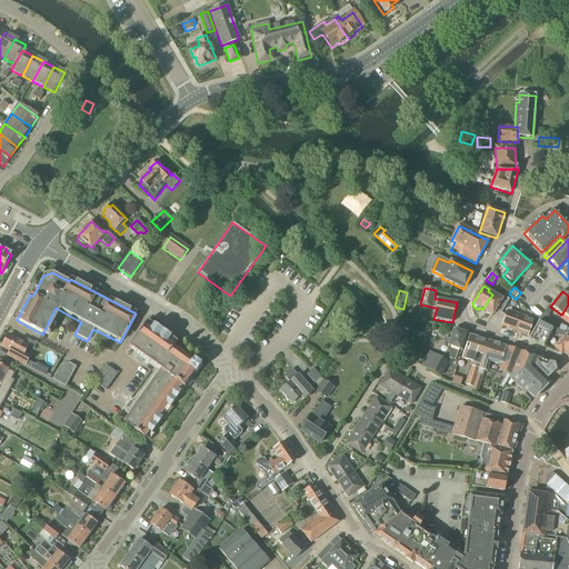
[(492,295),(482,309),(486,311),(486,313),(489,316),(491,315),(492,316),(496,310),(501,313),(509,300),(503,297),(498,293),(497,297),(492,295)]
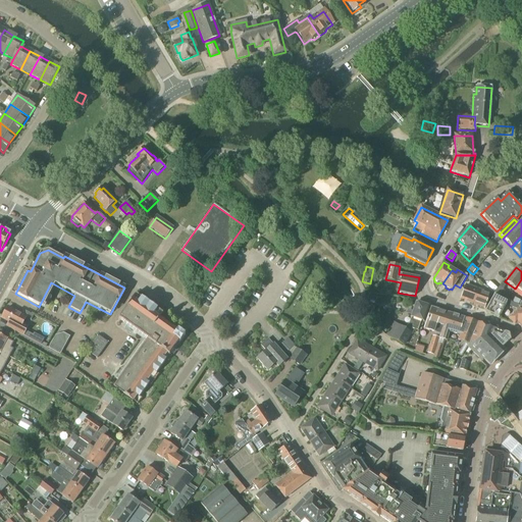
[(500,297),(505,285),(502,283),(493,294),(500,297)]
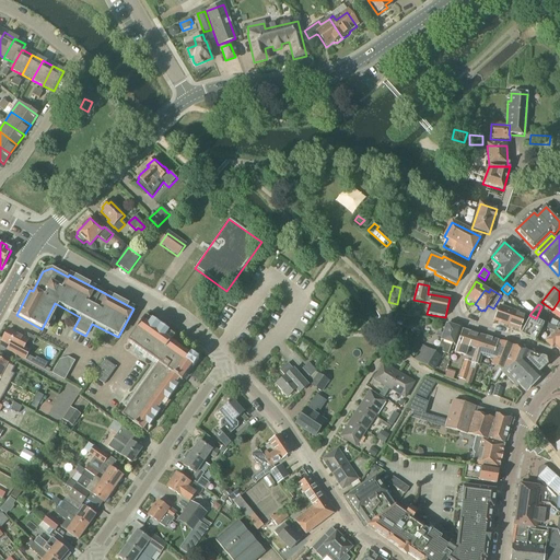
[(518,329),(524,316),(499,307),(494,321),(518,329)]
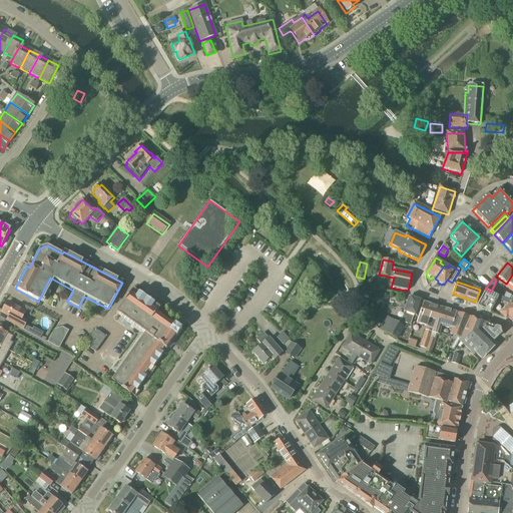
[(173,326),(156,313),(159,309),(133,290),(115,314),(144,334),(110,381),(134,398),(138,393),(136,391),(146,378),(148,379),(155,369),(153,368),(162,354),(164,356),(168,351),(166,349),(175,337),(176,337),(181,330),(174,325),(173,326)]
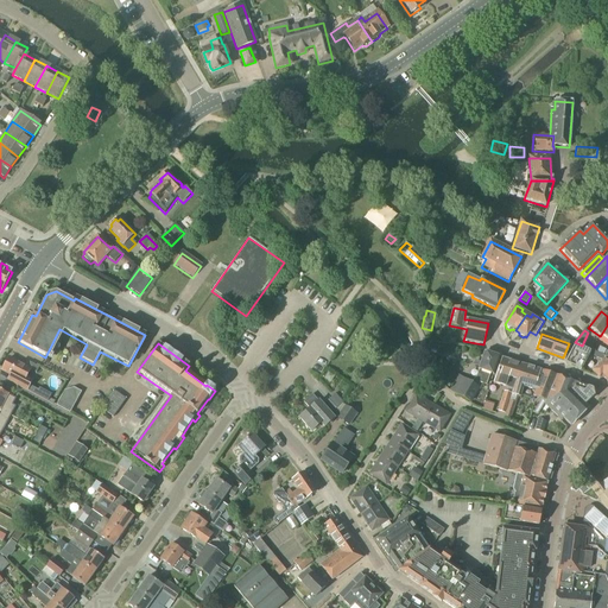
[(591,353),(588,352),(584,350),(575,346),(564,365),(581,372),(589,356),(591,353)]
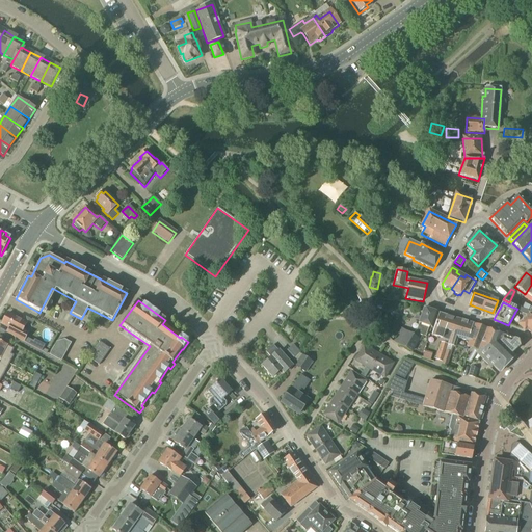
[(431,310),(425,308),(425,310),(423,309),(418,324),(422,325),(419,336),(426,338),(429,327),(432,328),(437,314),(431,312),(431,310)]
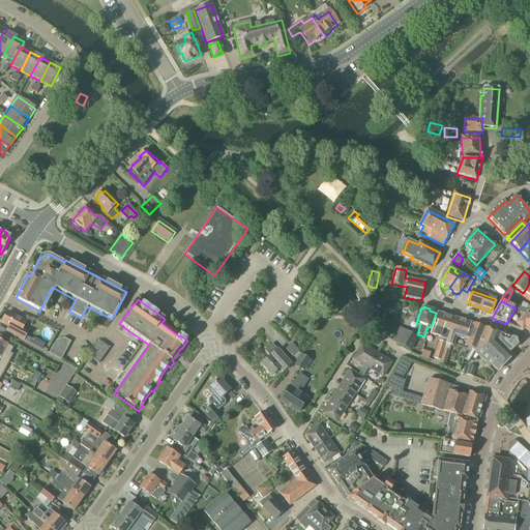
[(449,335),(454,319),(437,313),(430,334),(442,339),(441,342),(439,342),(437,350),(434,359),(441,361),(443,352),(444,350),(449,335)]
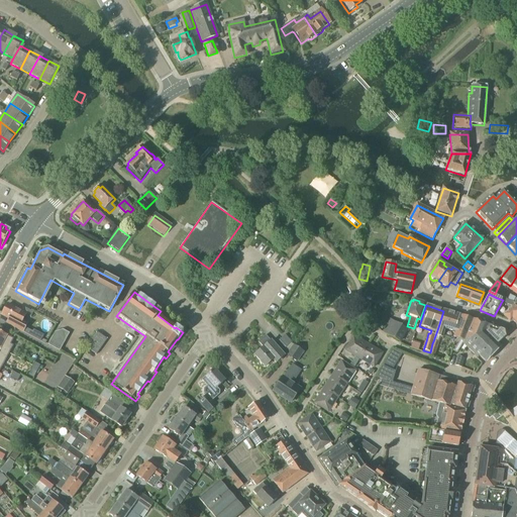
[(18,311),(7,306),(2,316),(8,319),(6,324),(23,333),(23,332),(40,342),(44,335),(33,330),(32,331),(26,328),(28,323),(26,322),(27,321),(19,317),(21,313),(26,316),(29,311),(20,306),(18,311)]
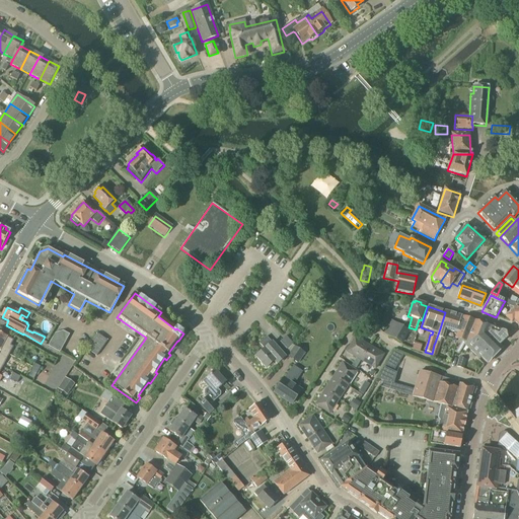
[(518,326),(518,308),(516,307),(505,317),(511,323),(513,321),(518,327),(518,326)]
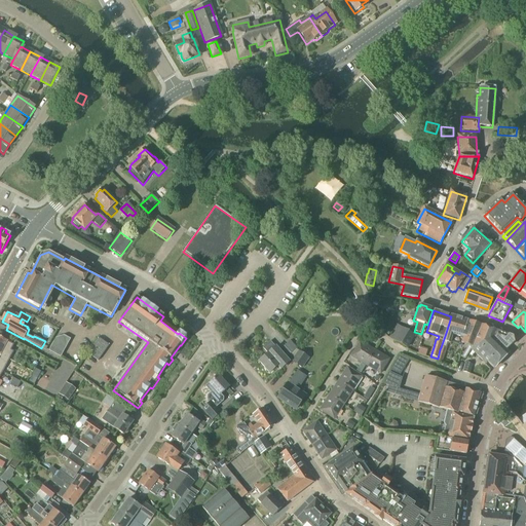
[(446,333),(443,342),(448,344),(450,344),(453,335),(461,338),(460,339),(462,341),(461,344),(473,348),(481,327),(468,322),(468,323),(466,322),(451,316),(446,333)]
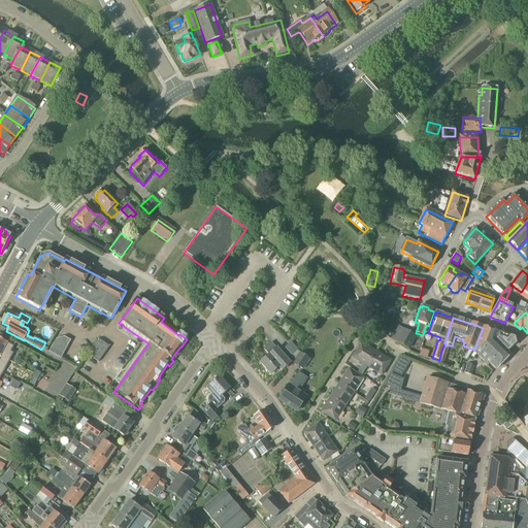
[(497,333),(488,330),(483,328),(474,350),(472,352),(484,362),(486,360),(496,370),(510,355),(507,352),(495,340),(497,333)]
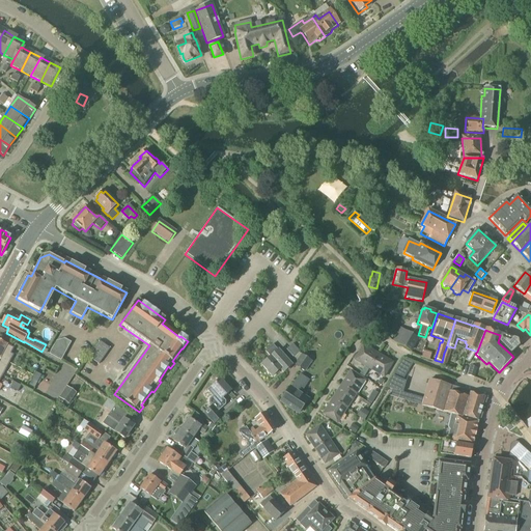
[(412,353),(413,351),(419,339),(409,333),(401,346),(412,353)]
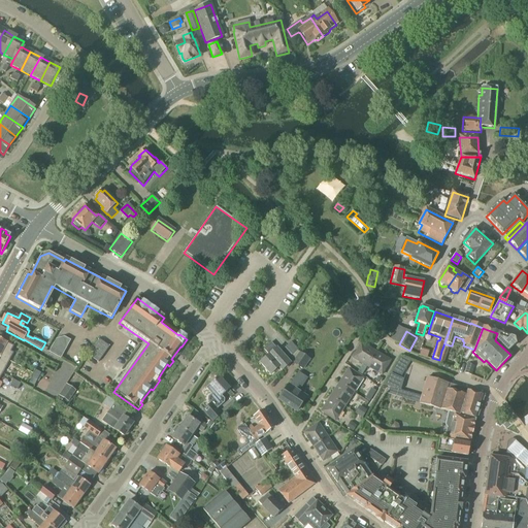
[(495,340),(507,352),(515,345),(514,339),(497,333),(495,340)]
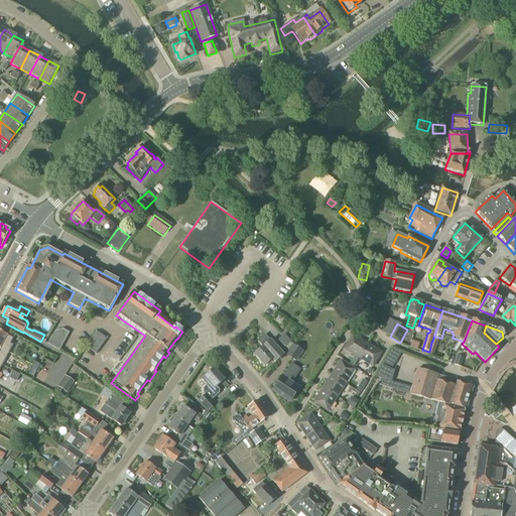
[(0,332),(0,349),(8,354),(13,346),(10,344),(13,339),(0,332)]
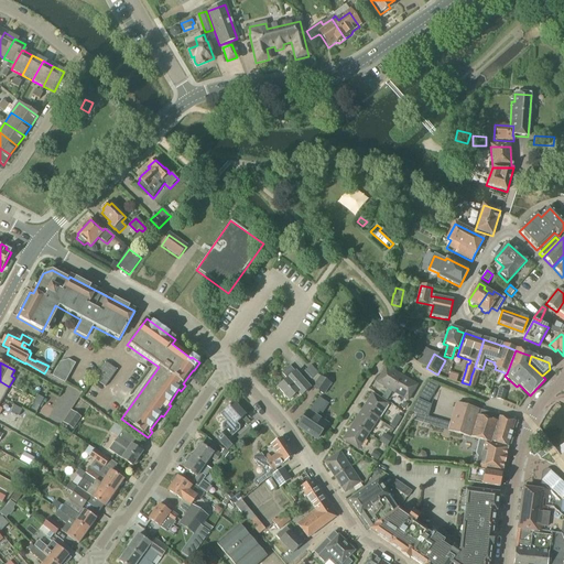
[(58,365),(52,378),(64,384),(75,365),(71,362),(69,365),(66,362),(63,364),(62,366),(58,365)]
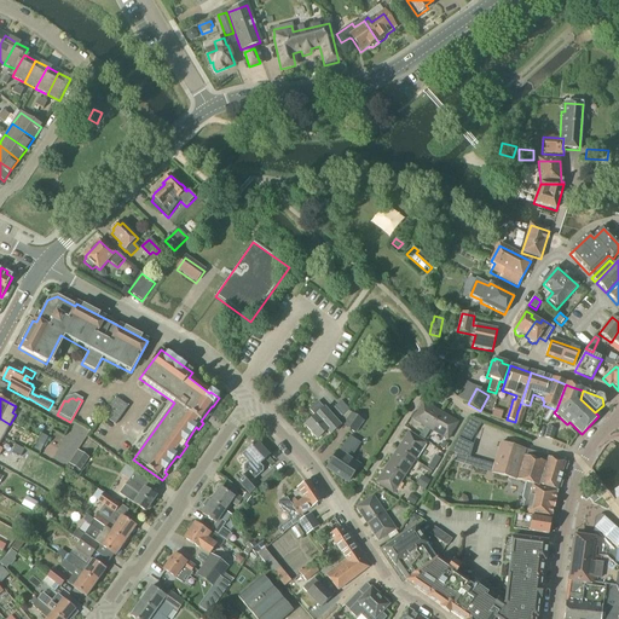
[(115,426),(128,408),(115,398),(102,416),(115,426)]
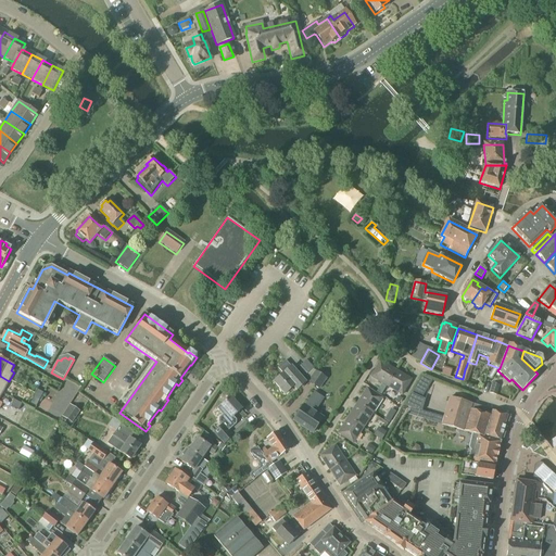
[(305,377),(314,368),(306,359),(298,368),(305,377)]
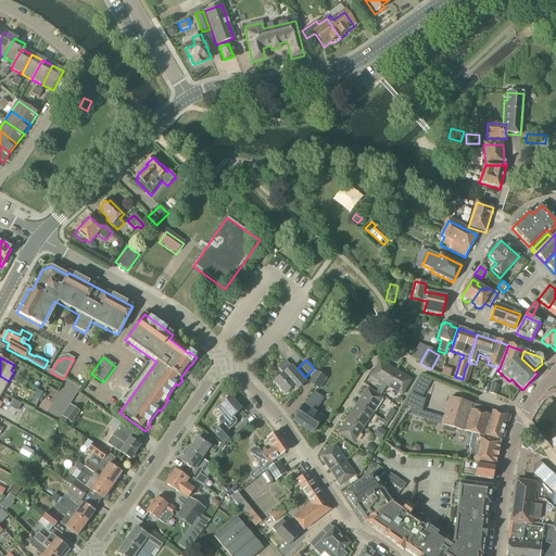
[(297,391),(305,384),(286,362),(278,368),(283,376),(275,383),(285,395),(294,388),(297,391)]
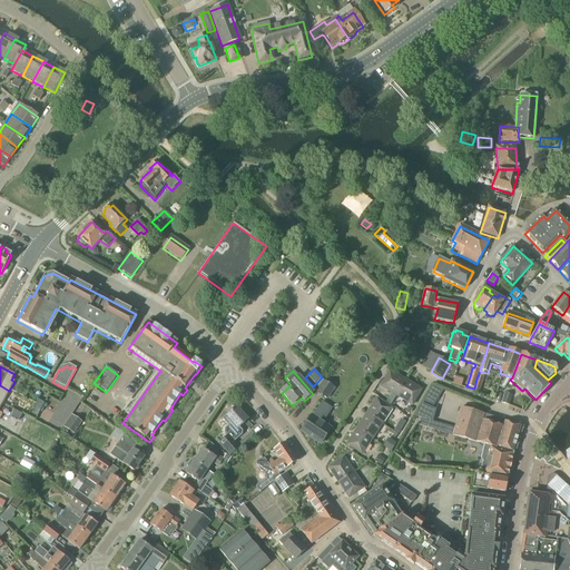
[(396,396),(406,381),(390,372),(381,387),(396,396)]
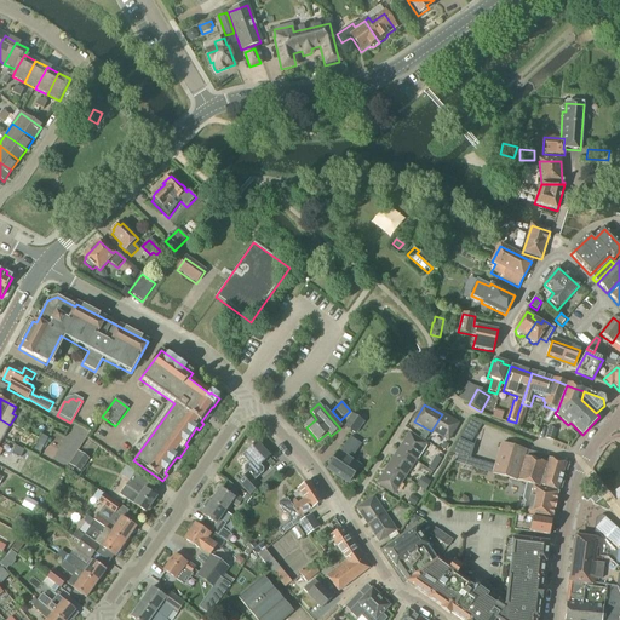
[(527,412),(520,409),(518,412),(516,423),(515,424),(515,425),(516,426),(520,428),(521,428),(527,412)]
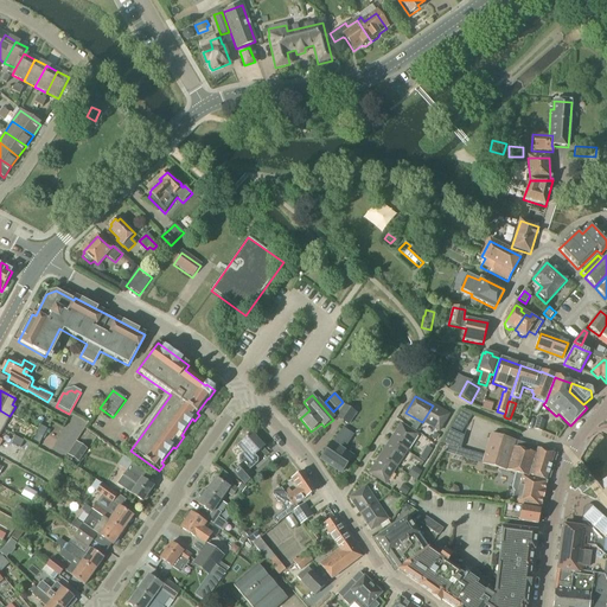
[(349,427),(357,414),(344,404),(336,417),(344,422),(349,427)]
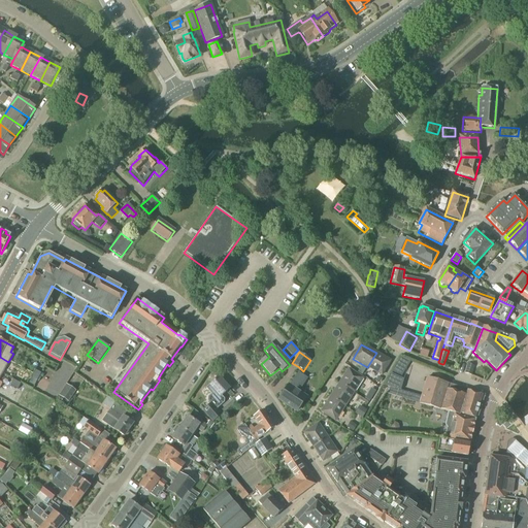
[(383,375),(391,361),(376,353),(367,367),(383,375)]
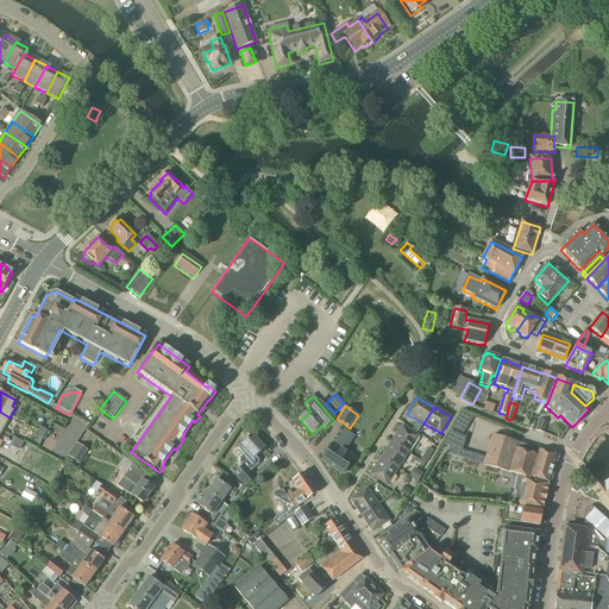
[(0,412),(0,431),(2,432),(10,418),(0,412)]
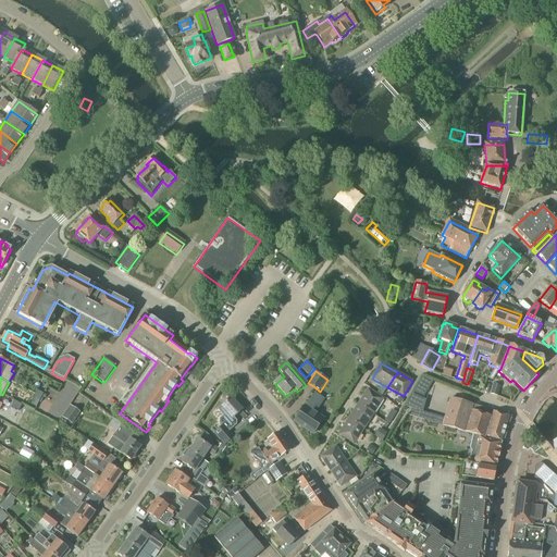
[(422,378),(406,407),(411,409),(409,417),(443,425),(443,426),(465,433),(472,435),(484,438),(485,436),(502,442),(509,418),(507,417),(507,416),(495,412),(495,413),(494,413),(490,411),(490,410),(477,407),(477,408),(472,407),(472,406),(450,399),(445,418),(422,411),(429,390),(433,382),(422,378)]
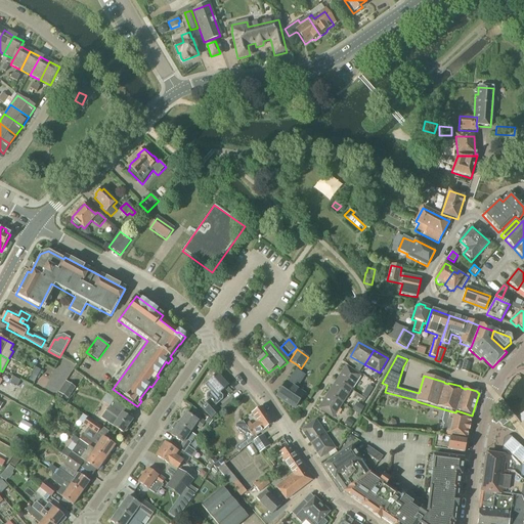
[(468,373),(471,363),(464,361),(461,370),(468,373)]
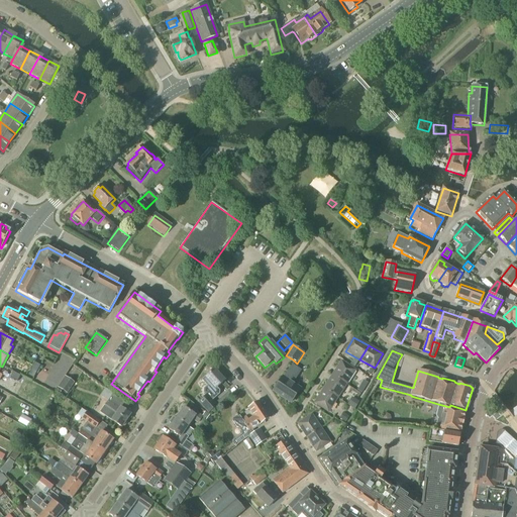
[(31,370),(36,372),(40,366),(34,363),(31,370)]
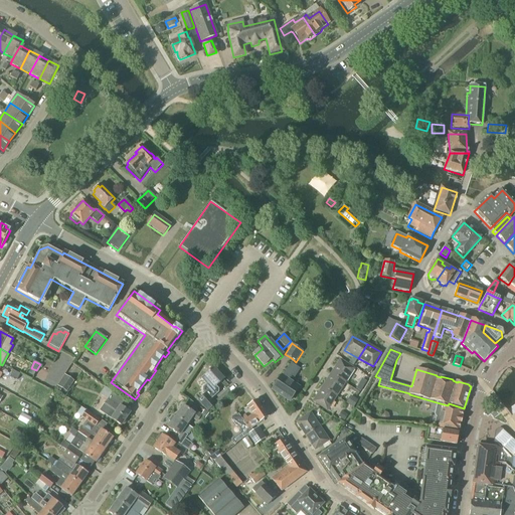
[(331,374),(345,383),(354,370),(340,361),(331,374)]
